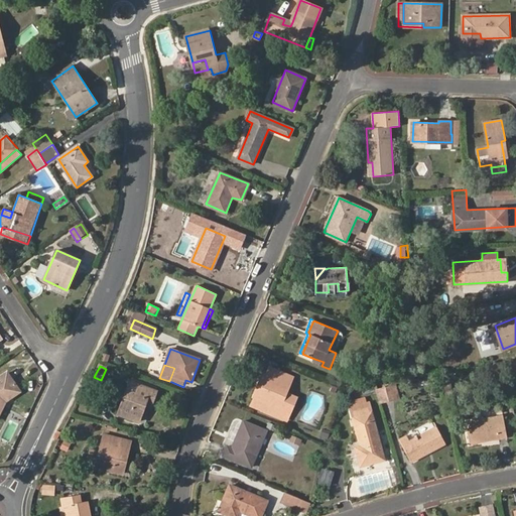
[(268,374),(261,389),(258,388),(255,395),(270,402),(267,410),(277,414),(280,407),(291,411),(297,397),(286,392),(292,377),(270,368),(268,374)]
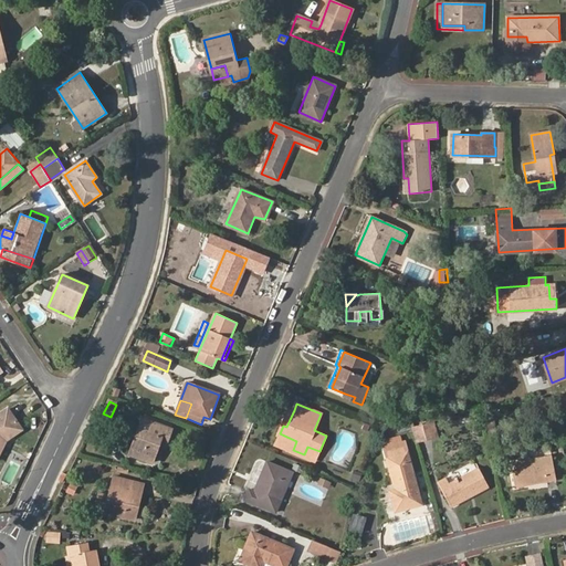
[(9,409),(0,413),(0,452),(7,440),(3,436),(19,426),(9,409)]
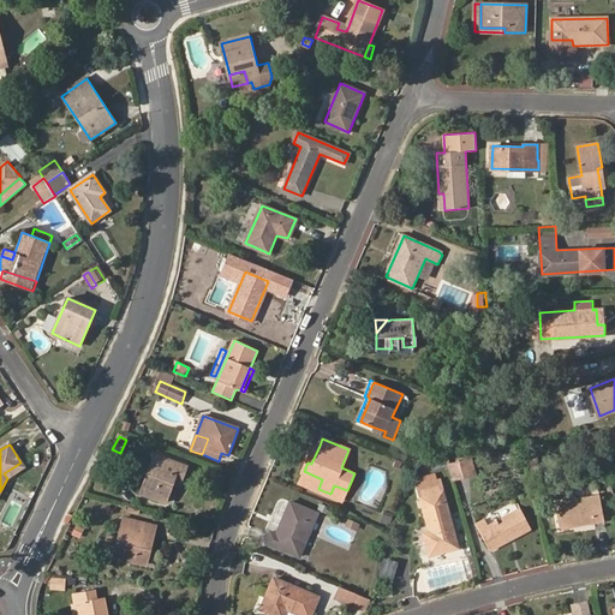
[(320,446),(315,445),(308,463),(311,464),(320,446)]
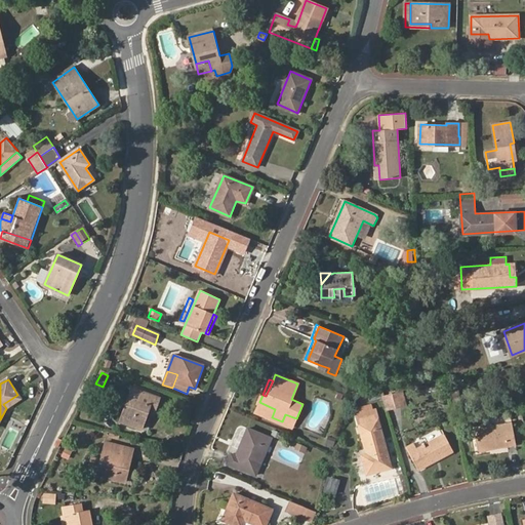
[(160,398),(132,389),(120,420),(142,428),(148,413),(150,407),(156,409),(160,398)]
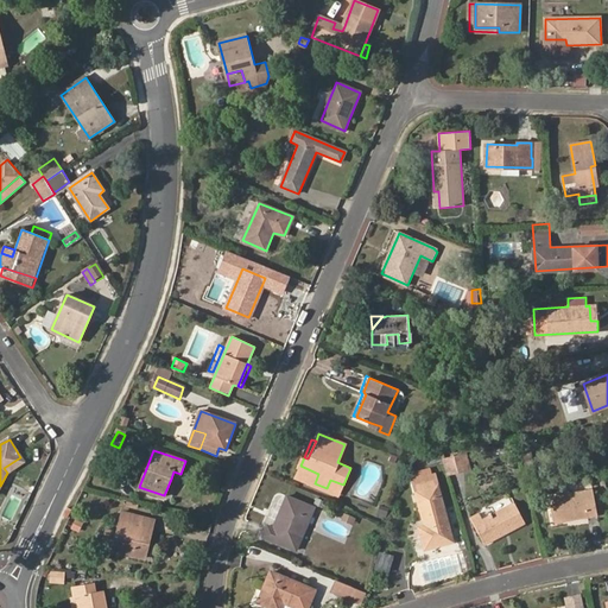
[(442,462),(439,454),(425,457),(426,466),(442,462)]
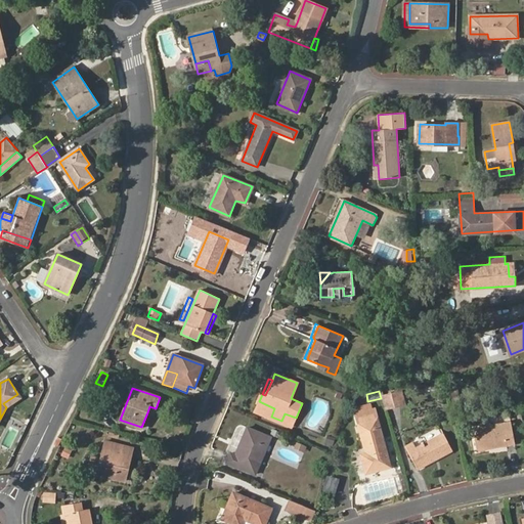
[(403,402),(408,401),(406,391),(386,395),(389,408),(403,404),(403,402)]
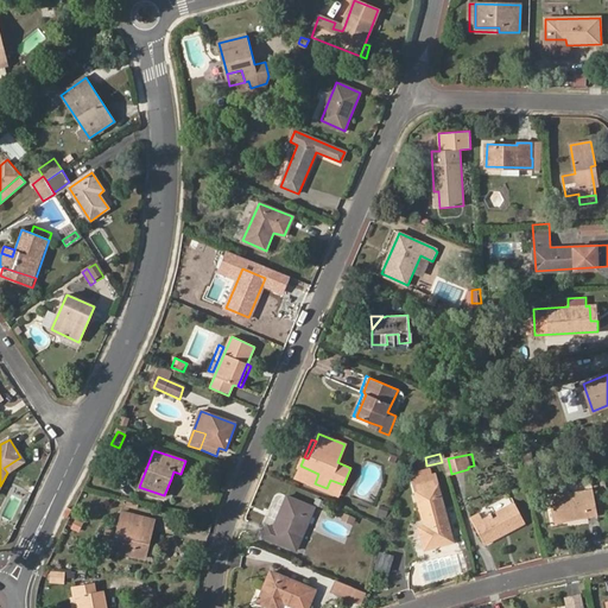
[(7,473),(24,463),(20,457),(4,468),(7,473)]
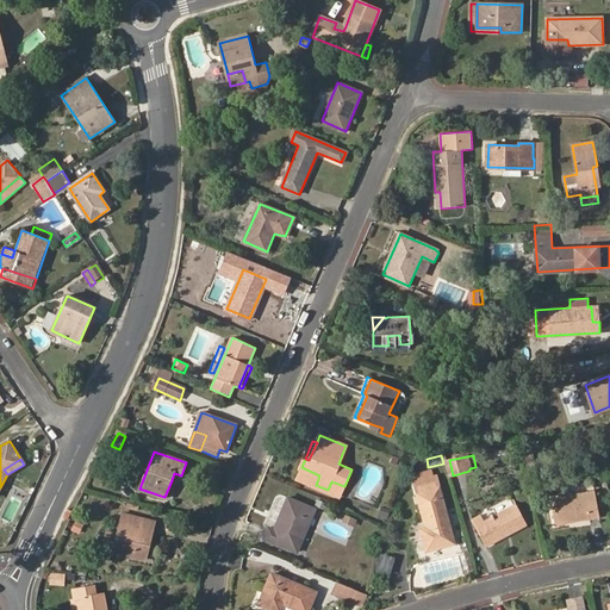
[(433,471),(416,474),(417,480),(434,475),(433,471)]
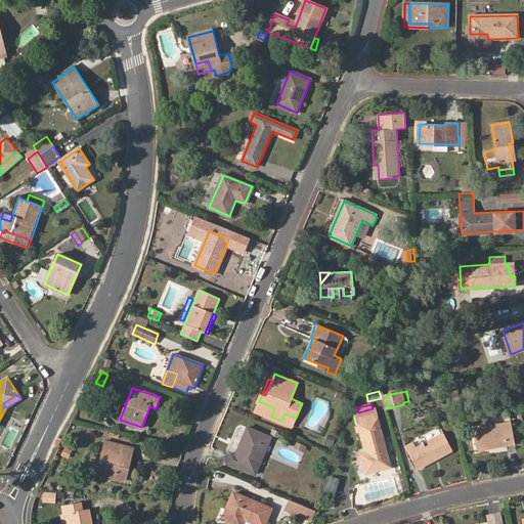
[(147,412),(153,415),(156,408),(149,406),(147,412)]
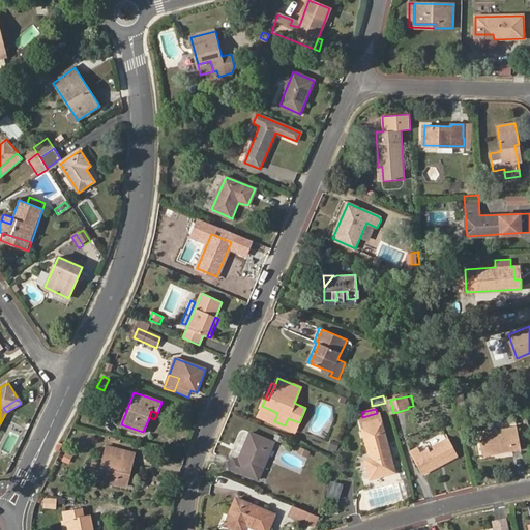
[(377,413),(362,417),(359,418),(371,458),(373,465),(367,466),(371,478),(395,472),(379,413),(377,413)]
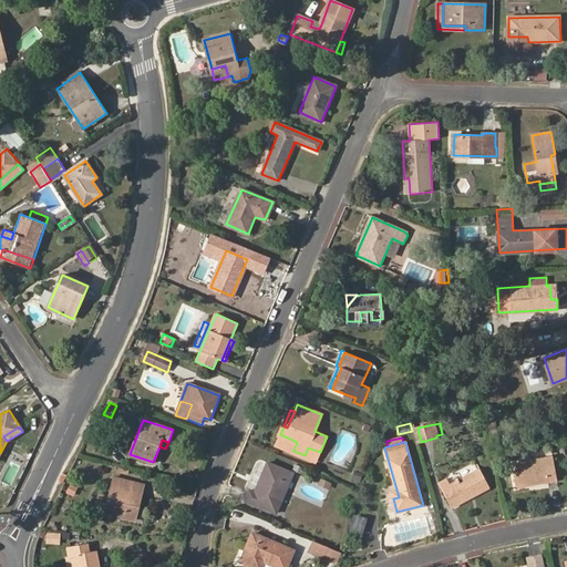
[(305,455),(316,460),(320,452),(308,447),(305,455)]
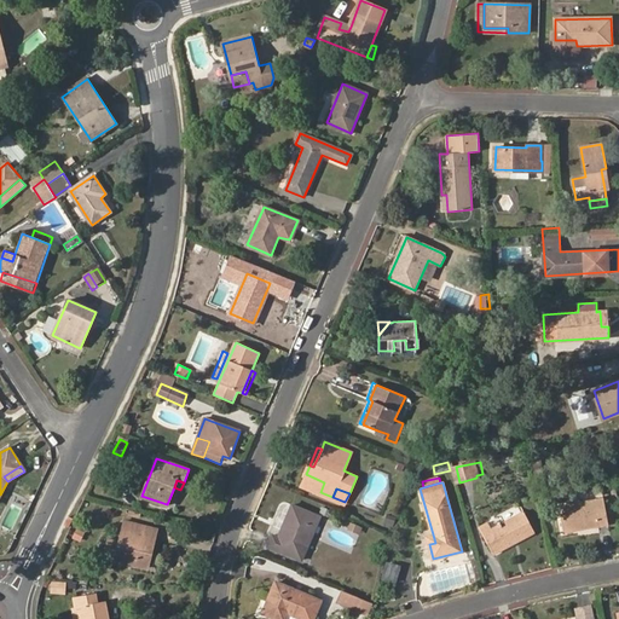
[(608,525),(603,498),(559,505),(563,533),(608,525)]
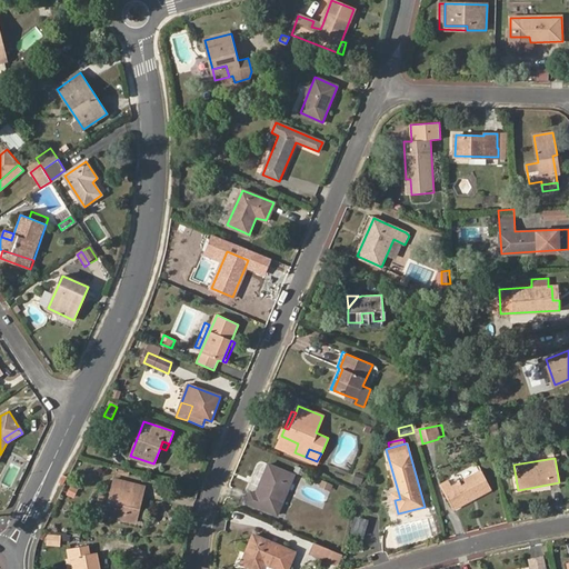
[(267,478),(262,480),(258,492),(252,490),(247,500),(278,513),(295,473),(270,463),(266,475),(268,475),(267,478)]
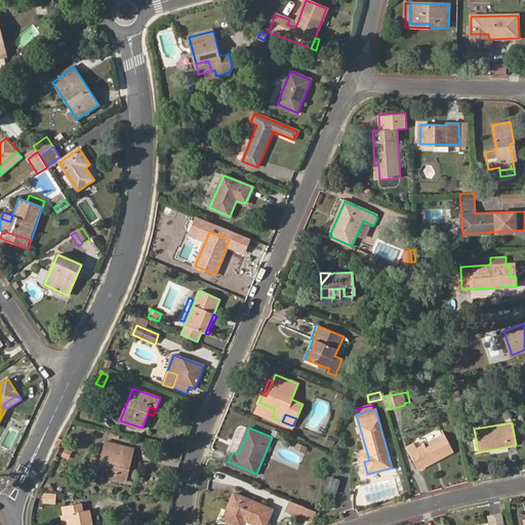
[(441,429),(420,439),(423,444),(444,434),(441,429)]
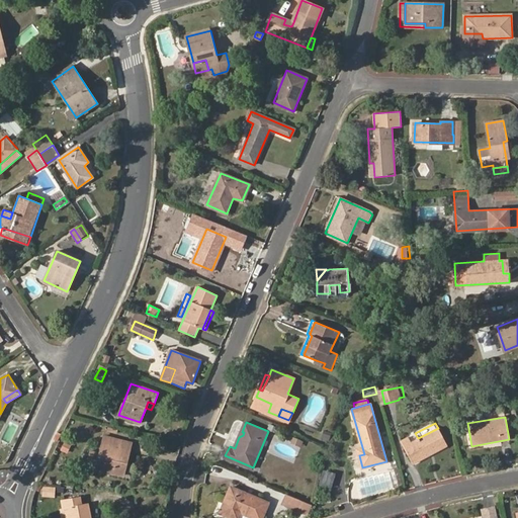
[(412,442),(409,437),(401,441),(413,464),(447,445),(438,428),(418,438),(412,442)]
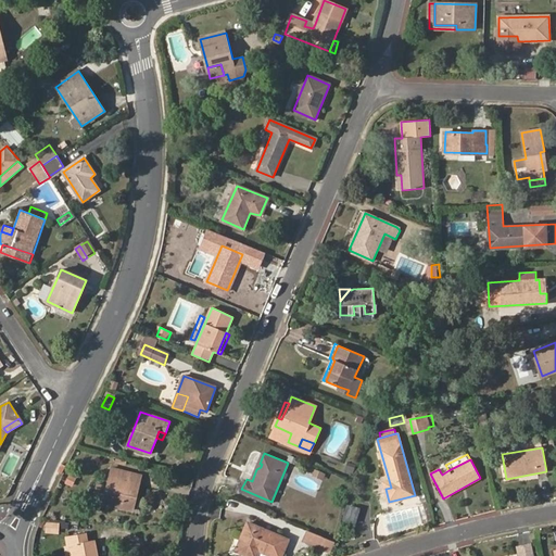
[(112,468),(103,503),(131,510),(135,496),(130,495),(134,482),(130,482),(131,472),(112,468)]
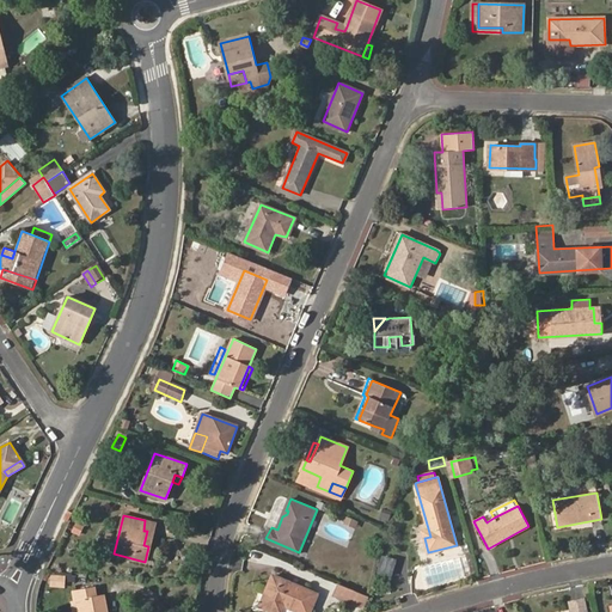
[(357,519),(348,515),(344,522),(355,526),(357,519)]
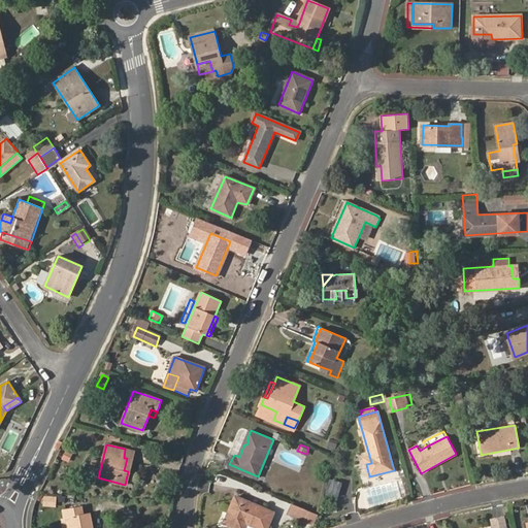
[(125,485),(128,485),(136,452),(125,449),(124,458),(127,458),(124,470),(128,471),(125,485)]
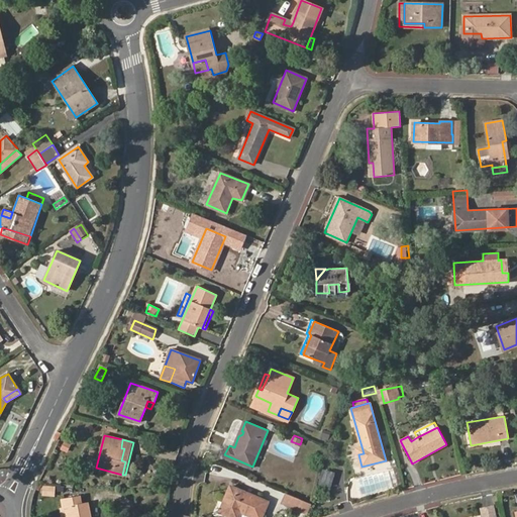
[(69,451),(73,445),(66,442),(63,447),(69,451)]
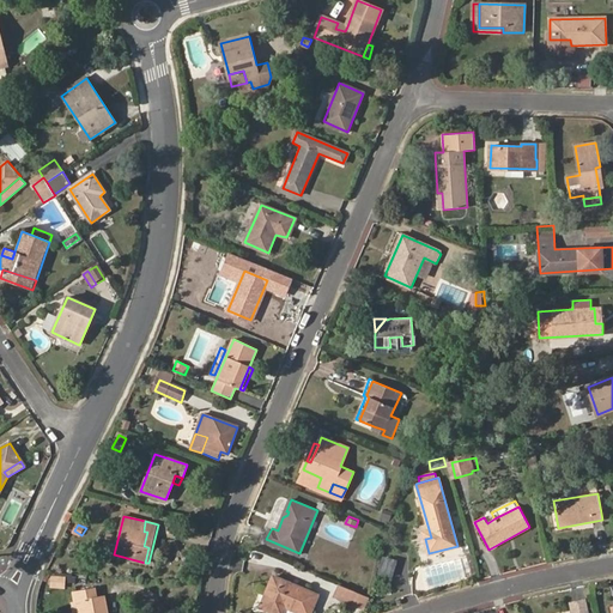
[(380,571),(394,575),(398,557),(383,554),(380,571)]
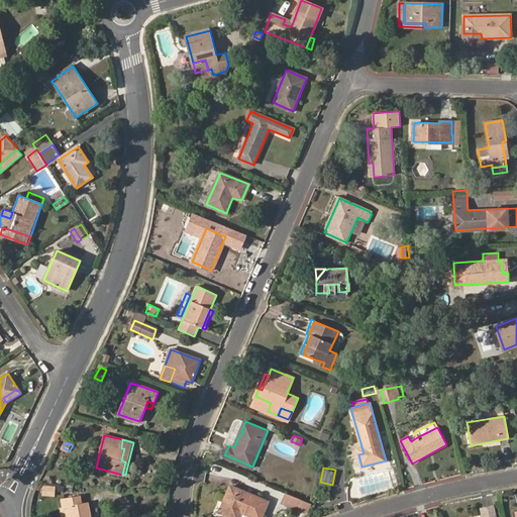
[(252,516),(261,516),(268,501),(230,486),(219,512),(231,516),(239,516),(241,513),(252,516)]
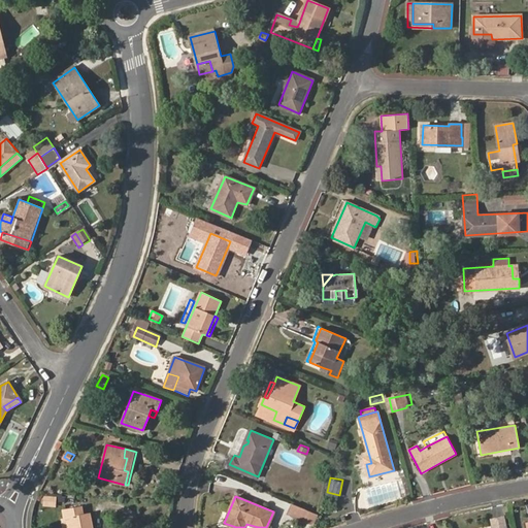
[(306,521),(310,510),(293,503),(289,514),(306,521)]
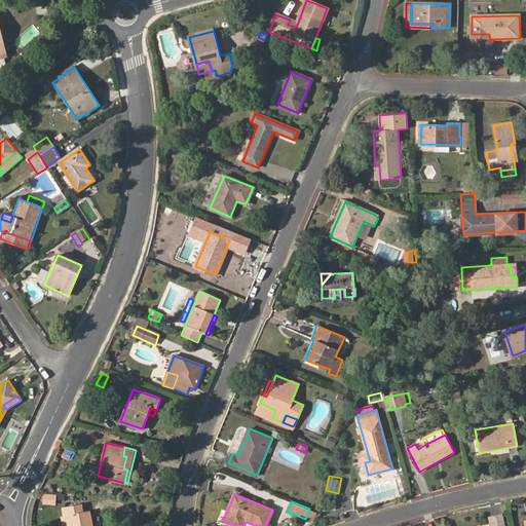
[(83,513),(81,505),(63,509),(65,518),(70,517),(71,525),(91,525),(89,512),(83,513)]
